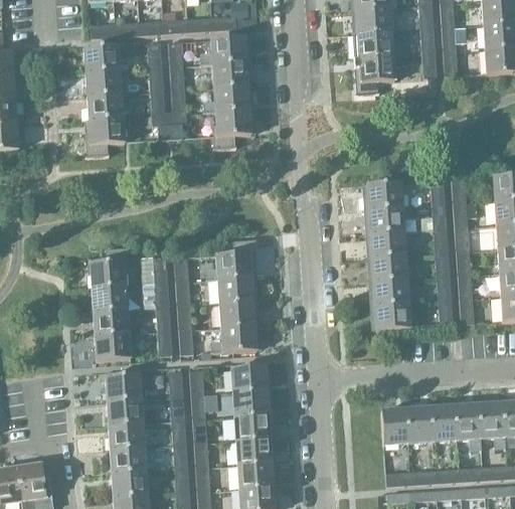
[(352,0),(352,7),(356,7),(356,8),(391,5),(391,0),(352,0)]
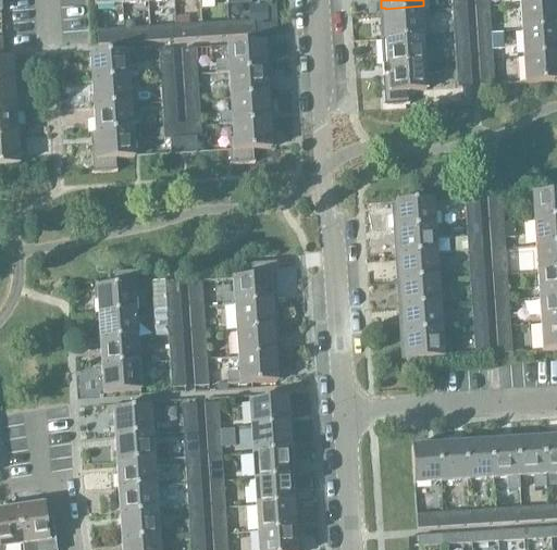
[(522,0),(523,26),(556,23),(556,0),(522,0)]
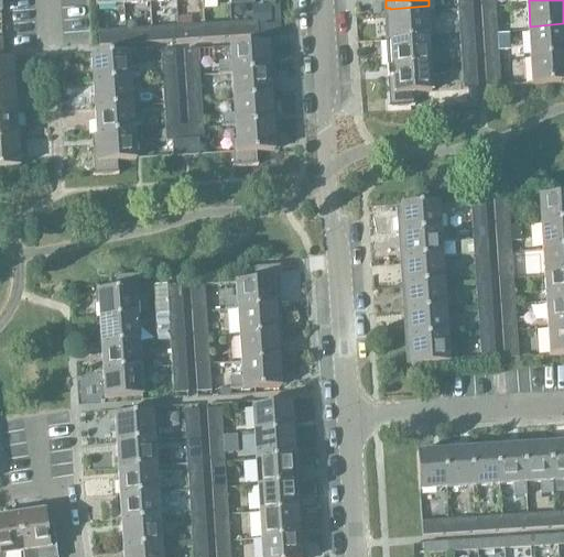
[(496,2),(480,3),(481,20),(497,19),(496,2)]
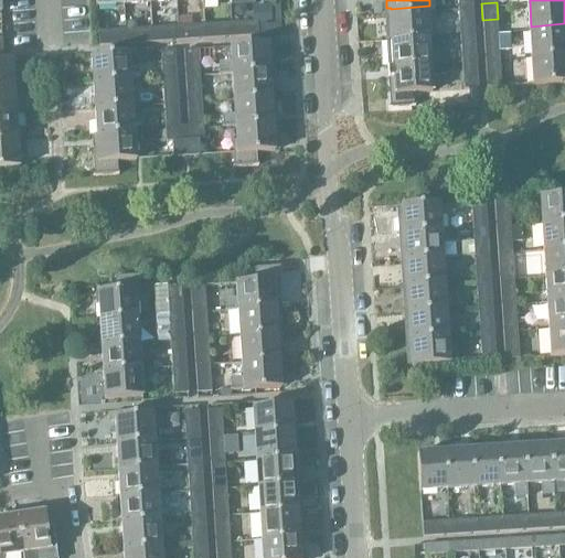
[(429,6),(391,9),(393,35),(432,33),(429,6)]
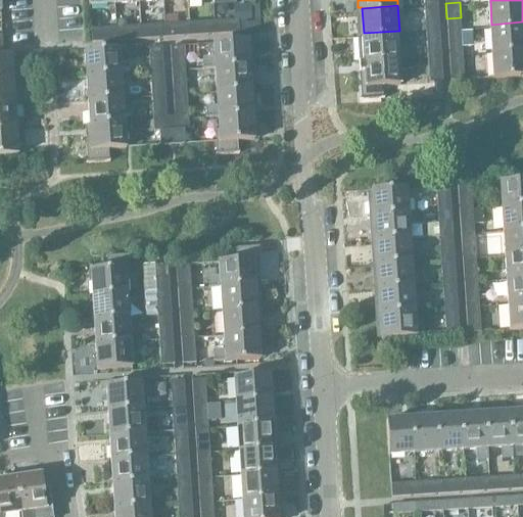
[(438,12),(425,13),(426,29),(439,28),(438,12)]
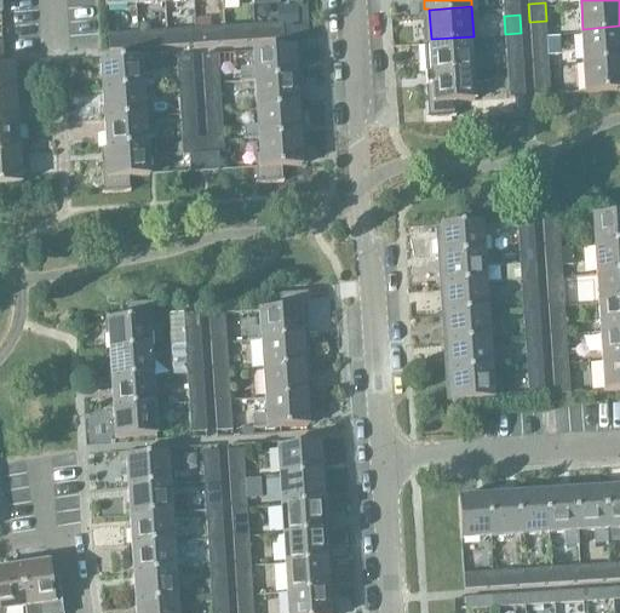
[(274,34),(273,18),(254,19),(256,35),(274,34)]
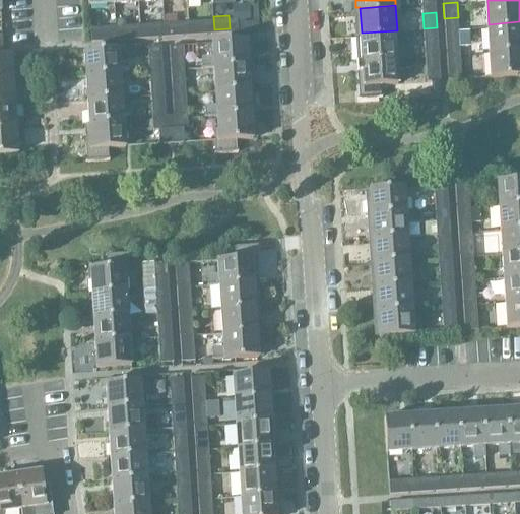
[(205,29),(204,17),(189,18),(190,30),(205,29)]
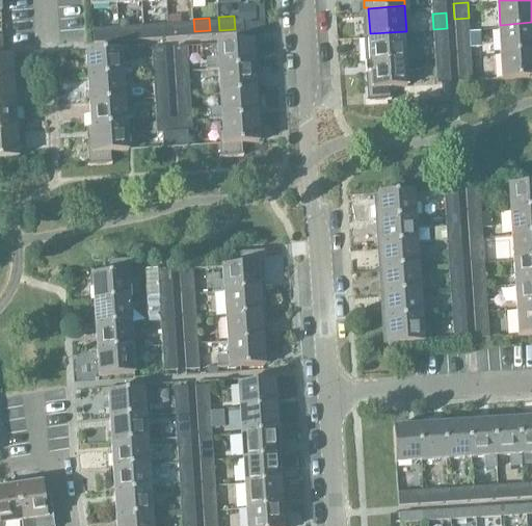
[(185,32),(184,19),(168,20),(169,33),(185,32)]
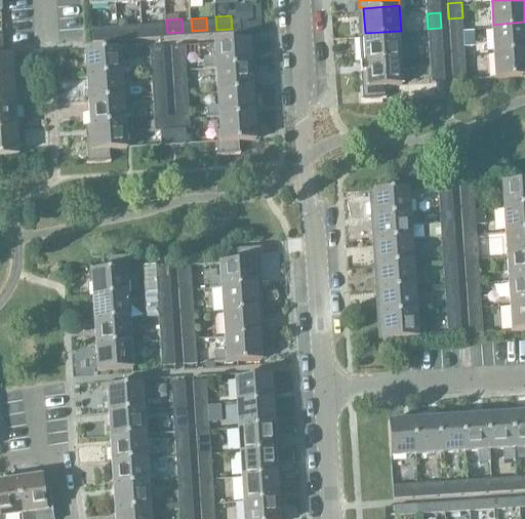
[(158,34),(157,21),(142,22),(143,35),(158,34)]
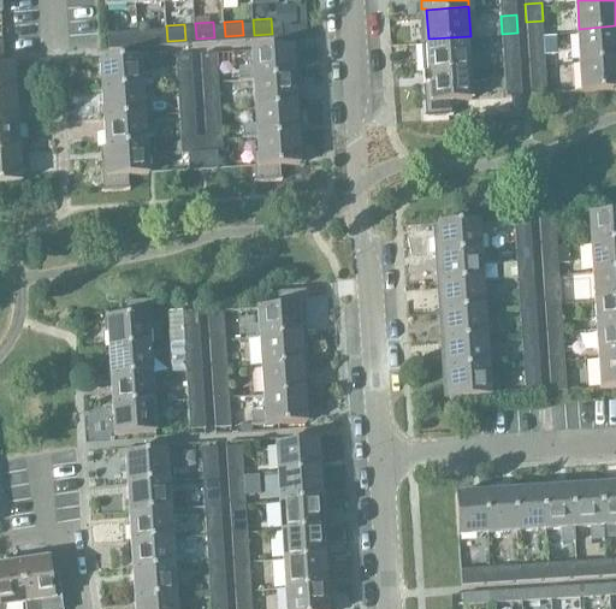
[(157,41),(155,25),(137,27),(138,42),(157,41)]
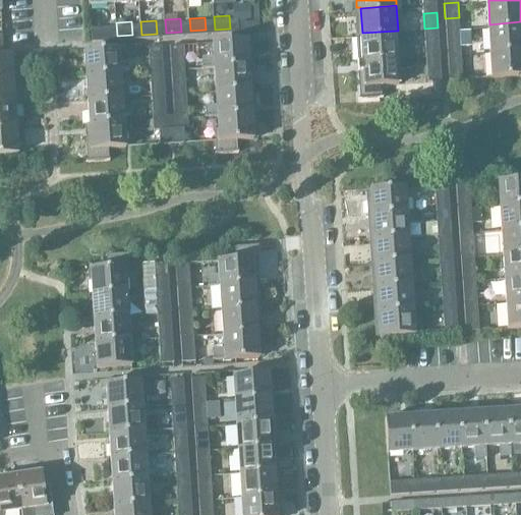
[(520,21),(489,24),(491,49),(520,47),(520,21)]
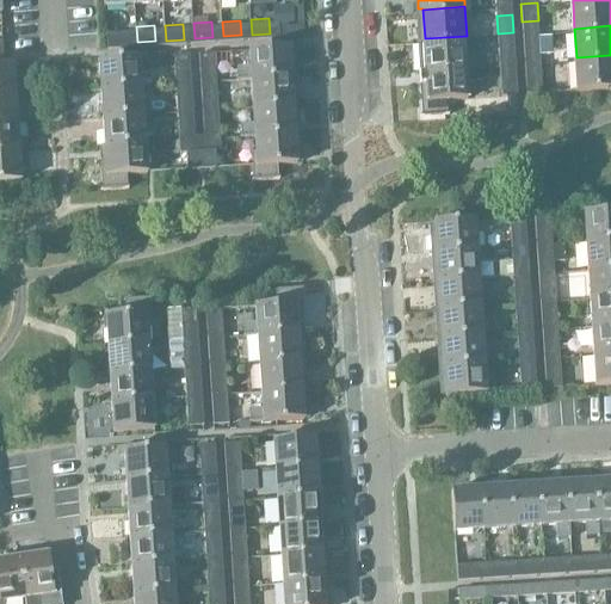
[(125,28),(106,29),(107,44),(127,43),(125,28)]
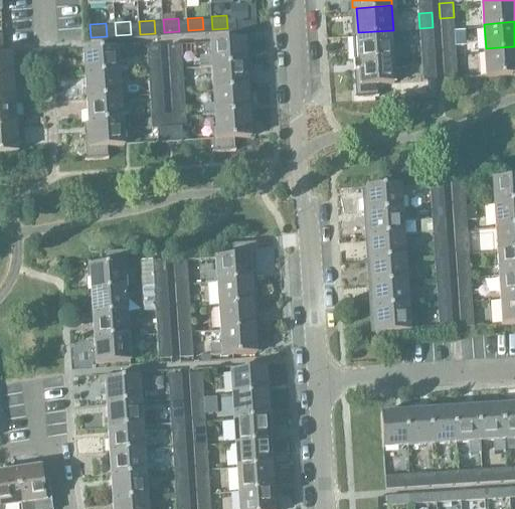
[(454,26),(441,27),(442,42),(455,41),(454,26)]
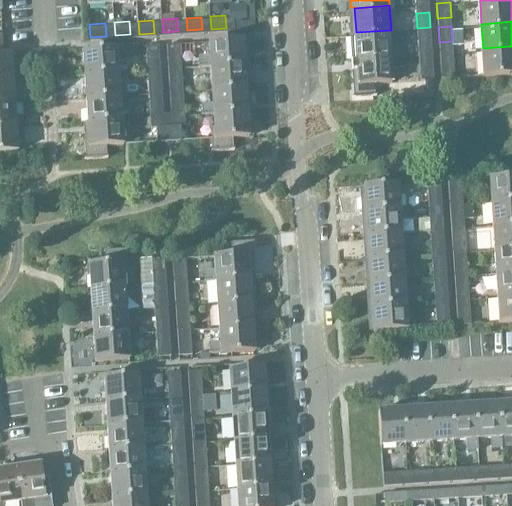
[(356,32),(357,56),(392,54),(391,40),(399,40),(399,29),(391,30),(356,32)]
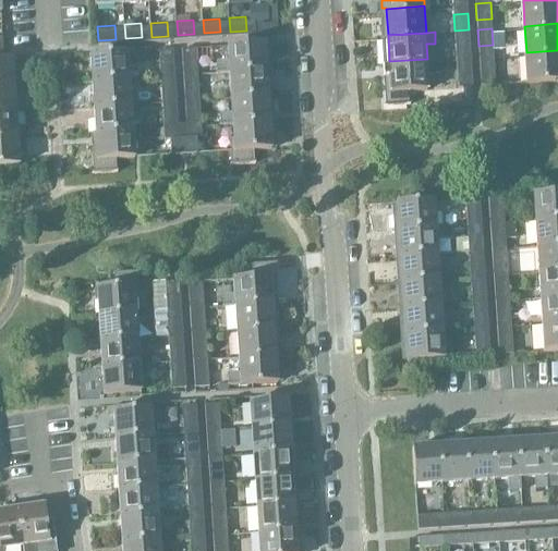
[(264,39),(229,41),(230,57),(216,58),(217,69),(230,69),(266,65),(264,39)]
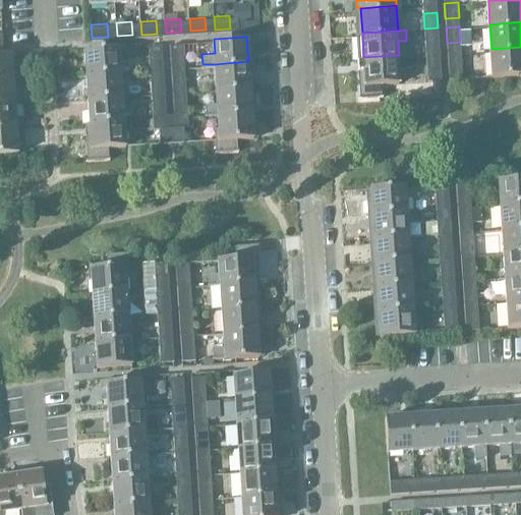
[(439,37),(425,38),(426,53),(440,52),(439,37)]
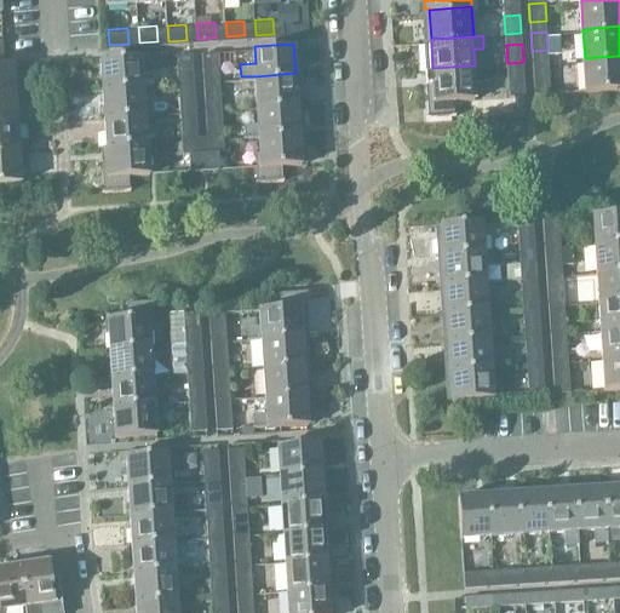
[(202,69),(219,68),(218,49),(201,50),(202,69)]
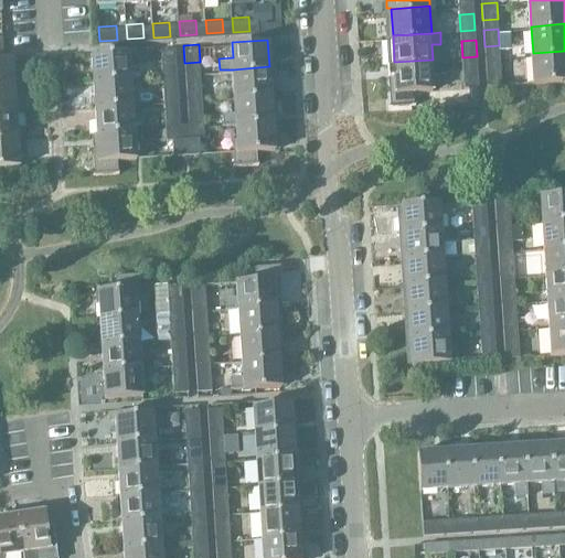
[(92,51),(93,78),(130,75),(128,49),(92,51)]
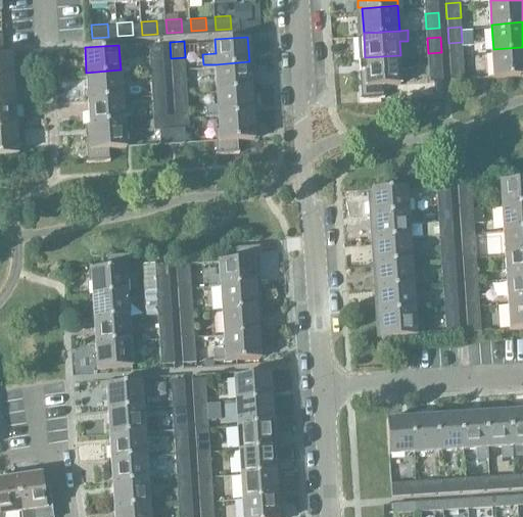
[(522,47),(493,49),(495,74),(522,72),(522,73),(522,47)]
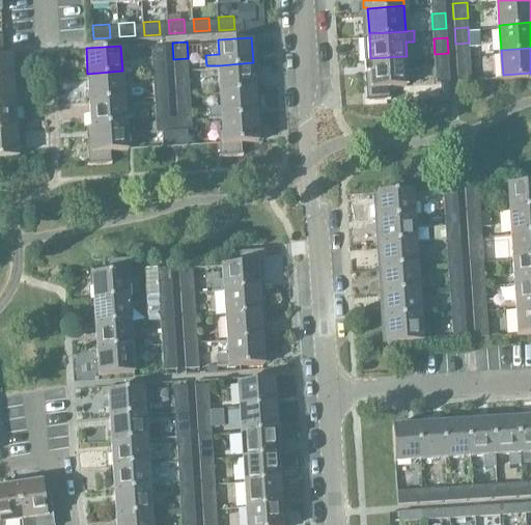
[(152,68),(166,68),(165,52),(151,53),(152,68)]
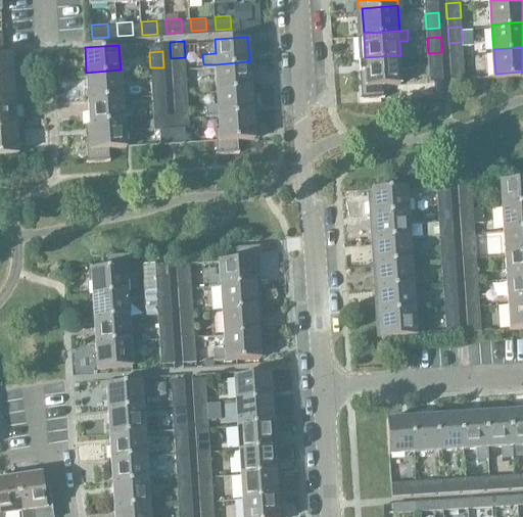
[(463,51),(449,52),(450,67),(464,66),(463,51)]
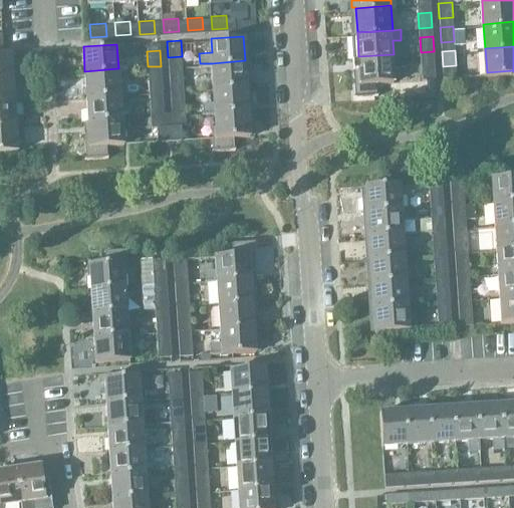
[(0,51),(0,75),(12,75),(11,51),(0,51)]
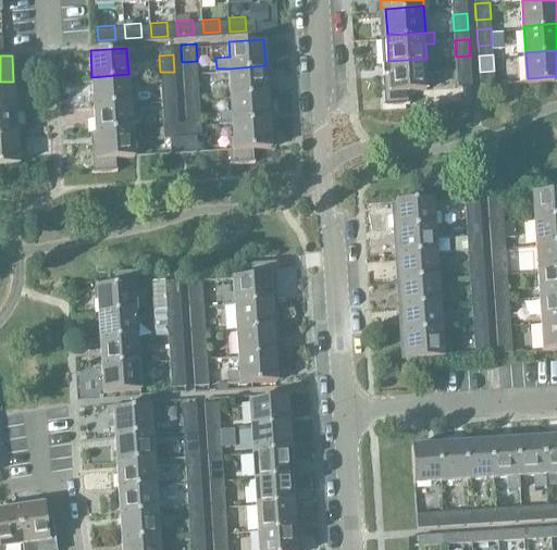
[(426,59),(388,61),(385,61),(387,99),(385,99),(385,100),(411,99),(411,98),(408,98),(408,86),(429,85),(426,59)]
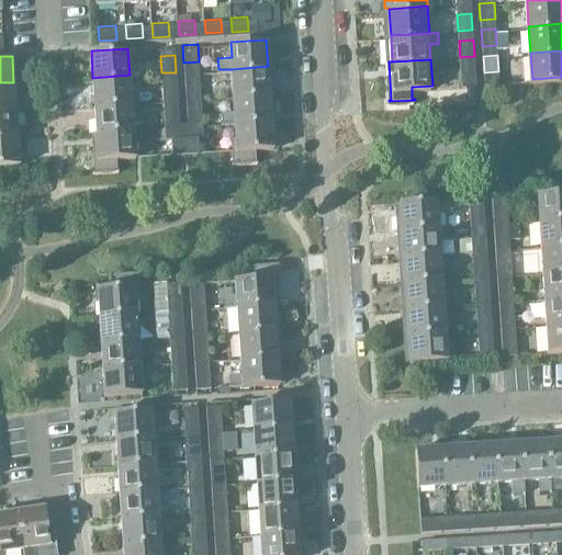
[(232,69),(234,95),(270,93),(268,66),(232,69)]
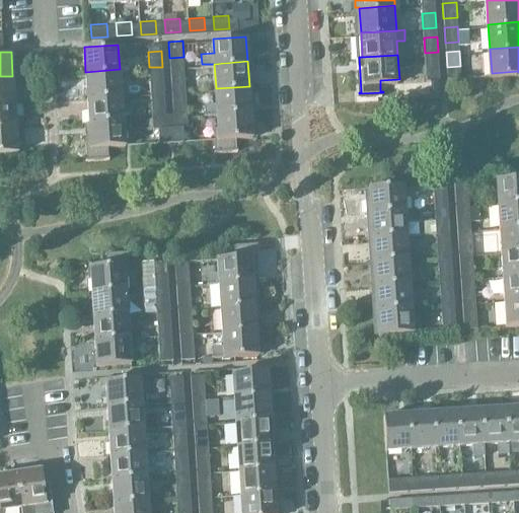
[(438,61),(426,62),(427,77),(439,76),(438,61)]
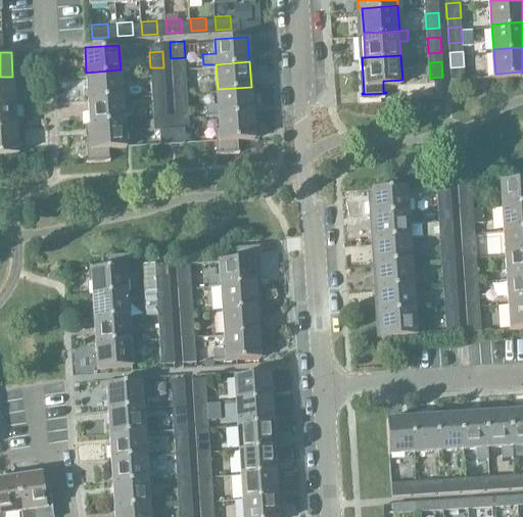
[(185,66),(172,66),(173,83),(186,82),(185,66)]
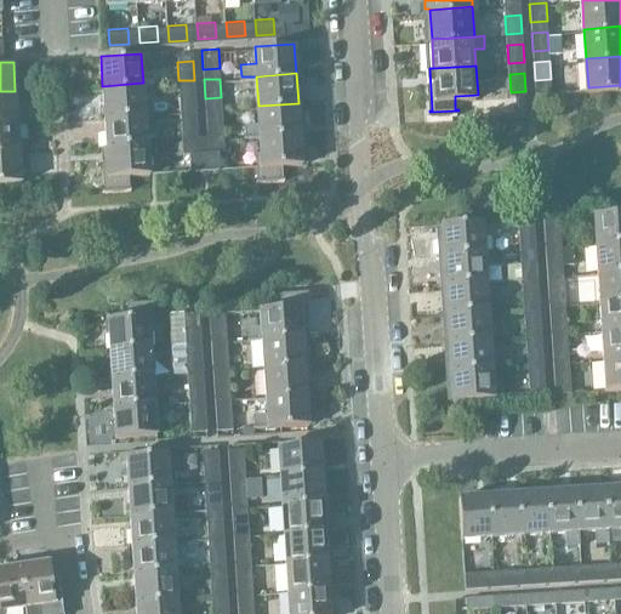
[(102,86),(104,115),(146,112),(143,83),(102,86)]
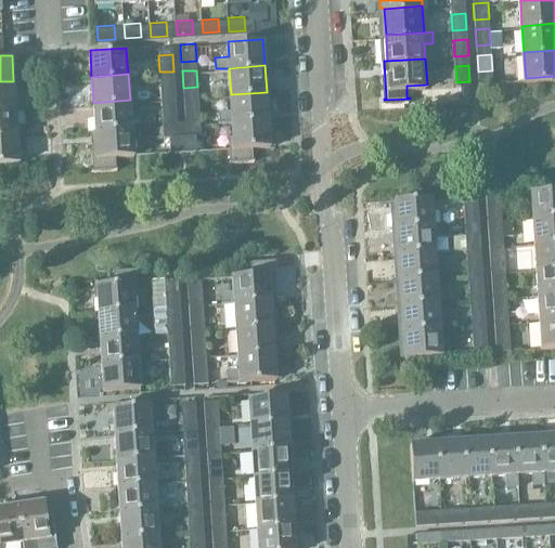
[(162,99),(175,98),(173,80),(160,81),(162,99)]
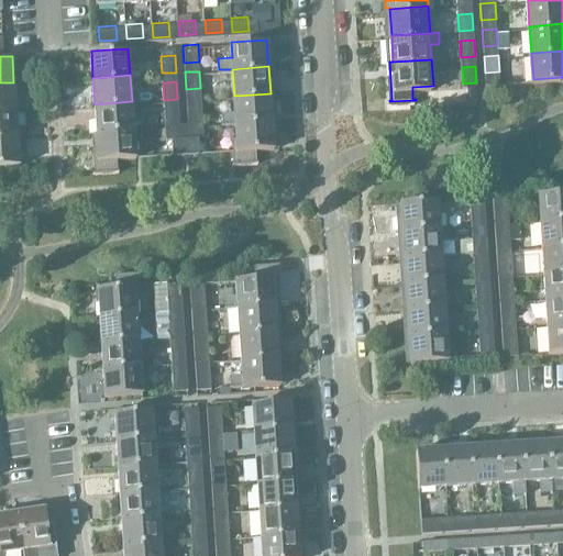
[(0,82),(0,110),(15,109),(13,82),(0,82)]
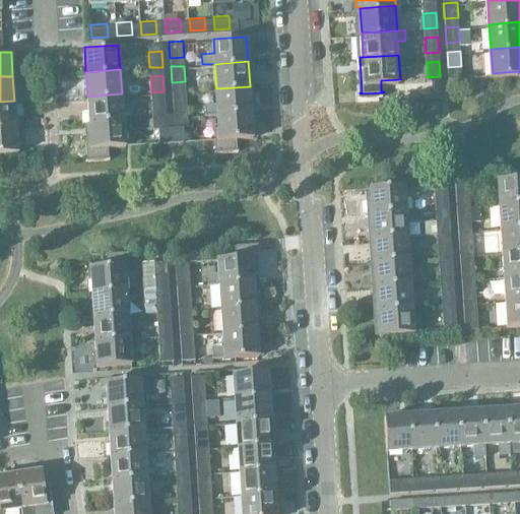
[(250,86),(216,88),(217,104),(204,105),(205,114),(217,113),(251,111),(250,86)]
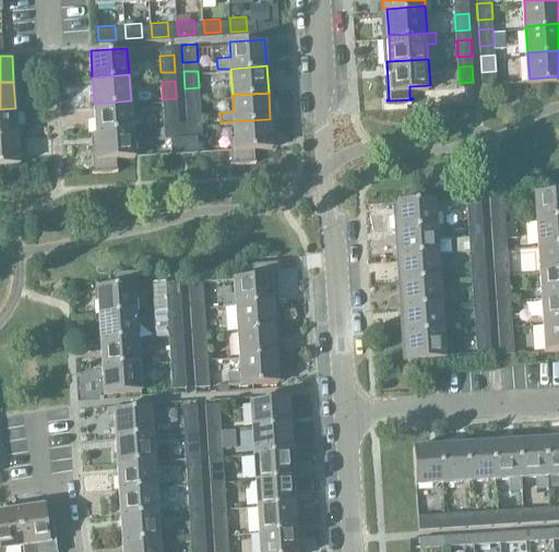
[(200,97),(185,98),(186,115),(201,114),(200,97)]
